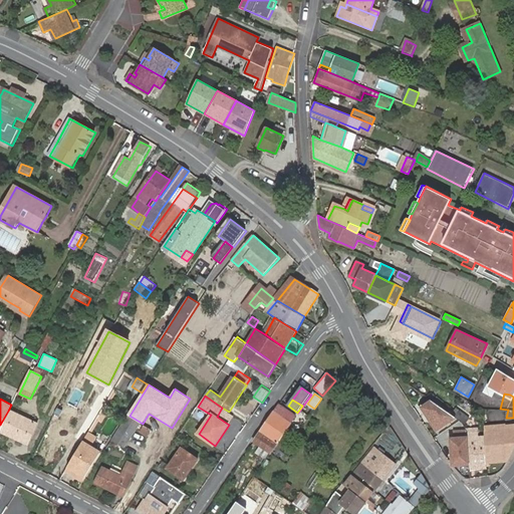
[(455,416),(431,400),(422,406),(437,429),(455,416)]
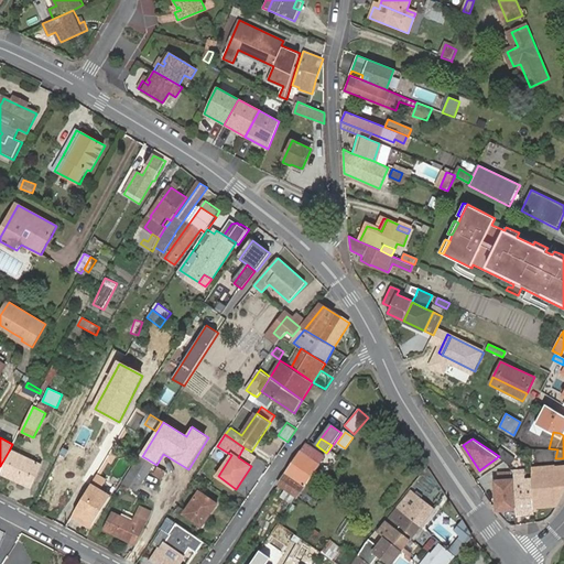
[(307,443),(302,452),(320,464),(325,456),(307,443)]
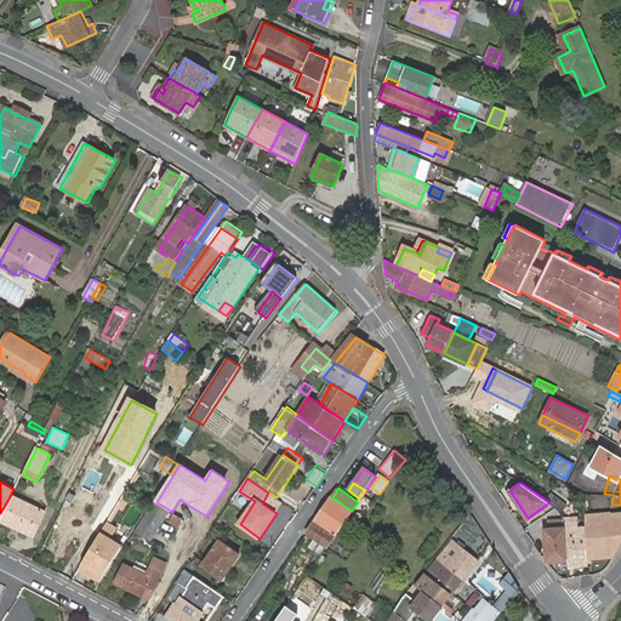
[(565,502),(551,493),(546,499),(560,508),(565,502)]
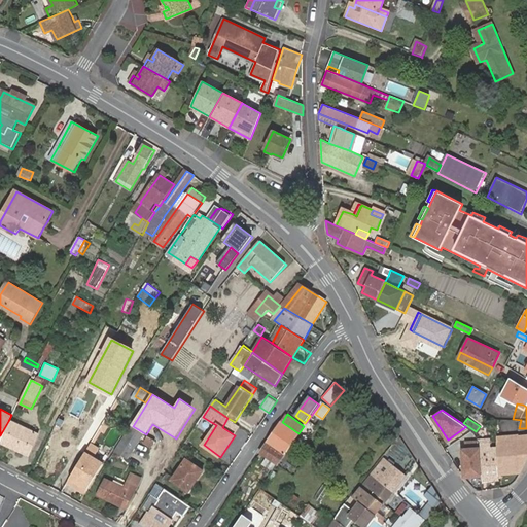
[(513,419),(512,427),(519,428),(521,420),(513,419)]
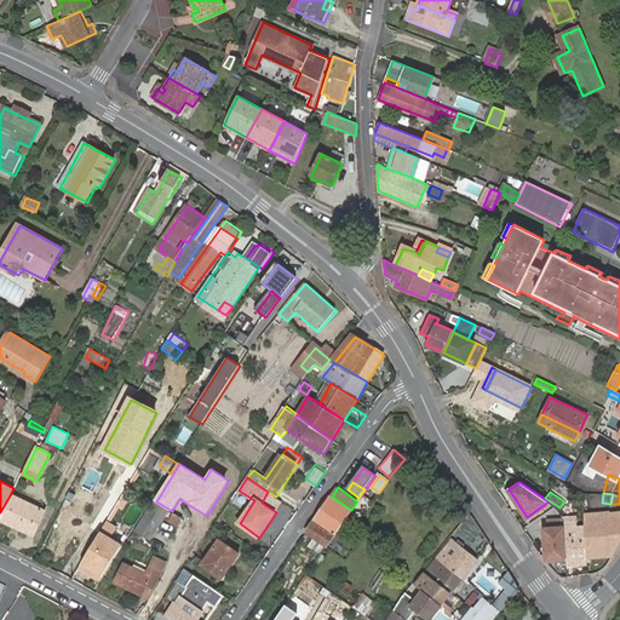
[(10,495),(0,512),(0,521),(30,535),(44,510),(10,495)]
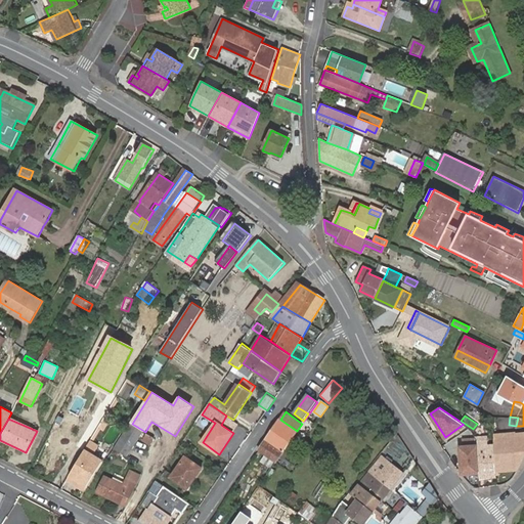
[(280,420),(259,451),(275,463),(297,431),(280,420)]
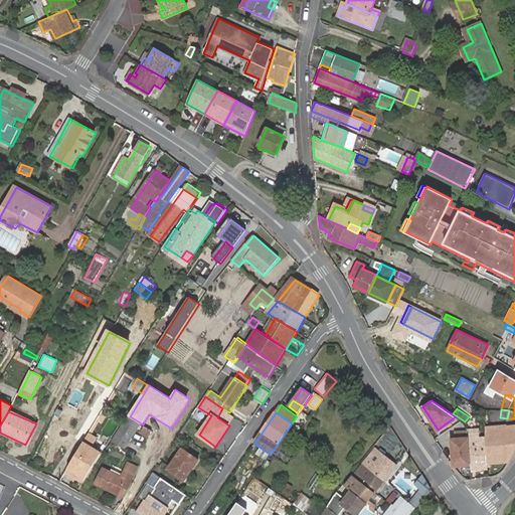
[(130,416),(114,441),(126,449),(132,439),(126,435),(135,419),(130,416)]
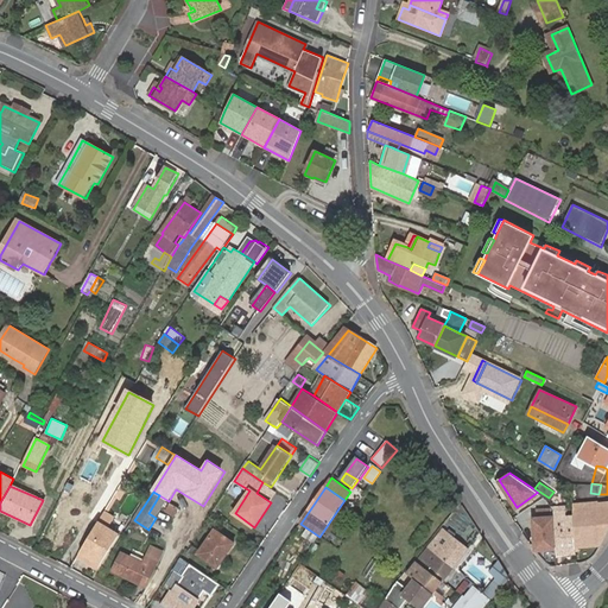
[(536,548),(556,546),(555,513),(553,511),(552,507),(538,508),(539,517),(534,517),(536,548)]
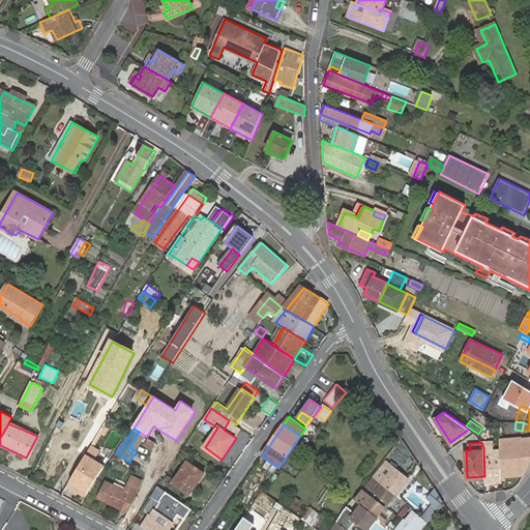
[(499,446),(500,449),(501,475),(523,474),(529,459),(529,444),(508,443),(508,445),(499,446)]
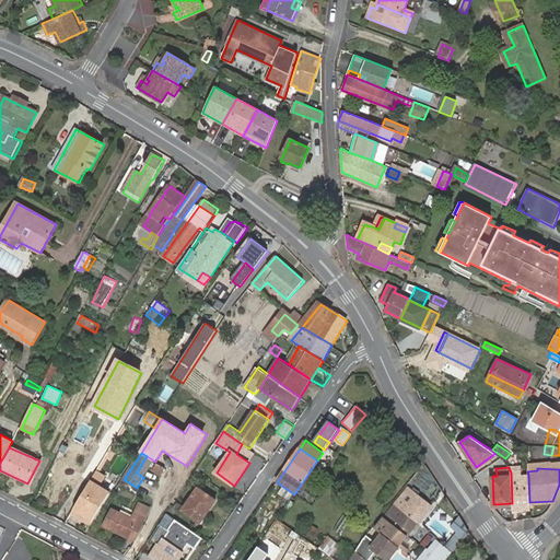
[(520,471),(511,473),(512,503),(529,502),(528,475),(521,475),(520,471)]
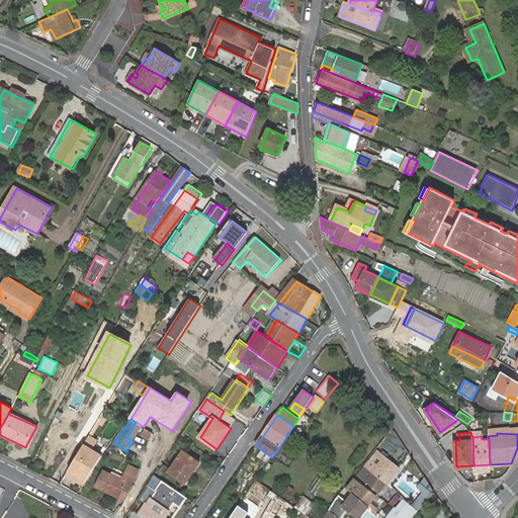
[(87,485),(104,456),(93,450),(98,442),(90,437),(70,471),(81,478),(79,481),(87,485)]
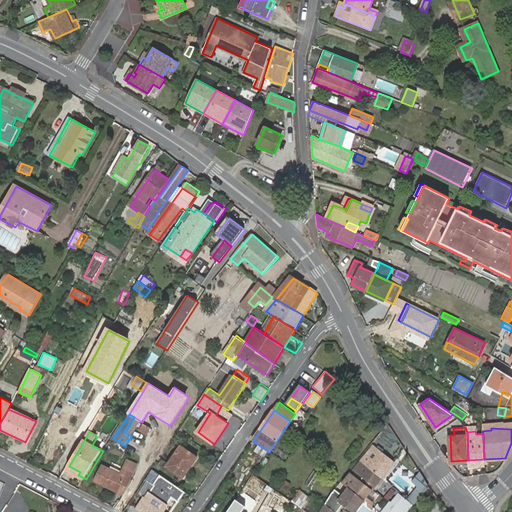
[(395,463),(373,445),(361,461),(382,479),(395,463)]
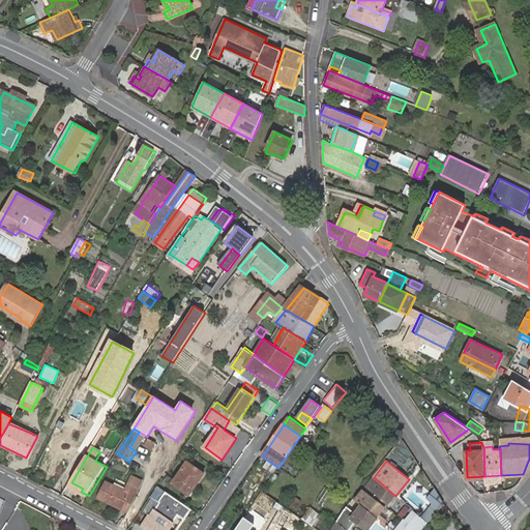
[(205,474),(188,463),(174,483),(190,495),(205,474)]
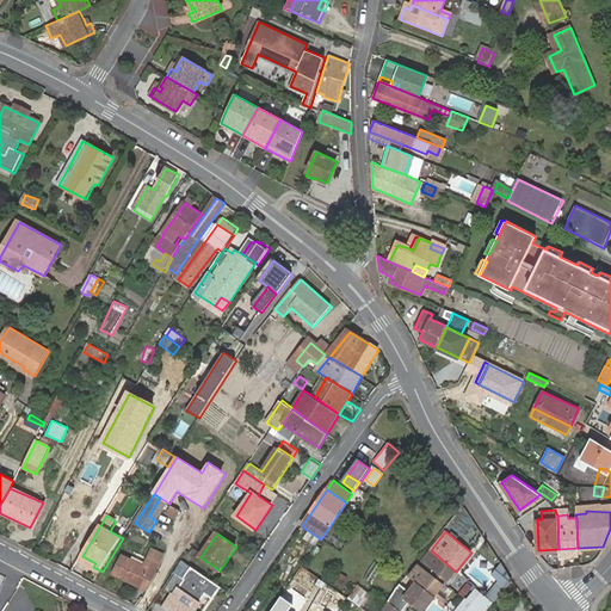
[(579,557),(578,548),(559,549),(560,559),(579,557)]
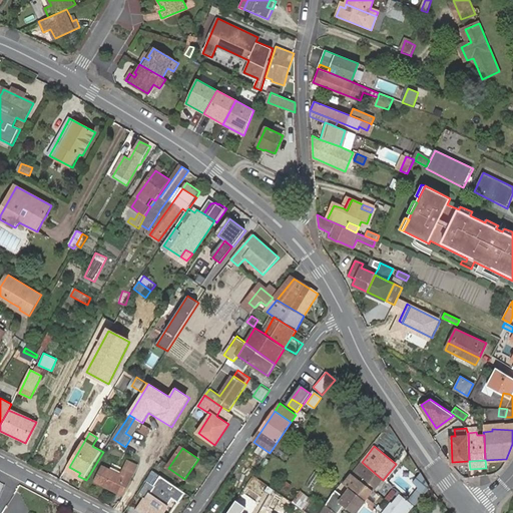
[(128,462),(125,469),(134,474),(138,466),(128,462)]
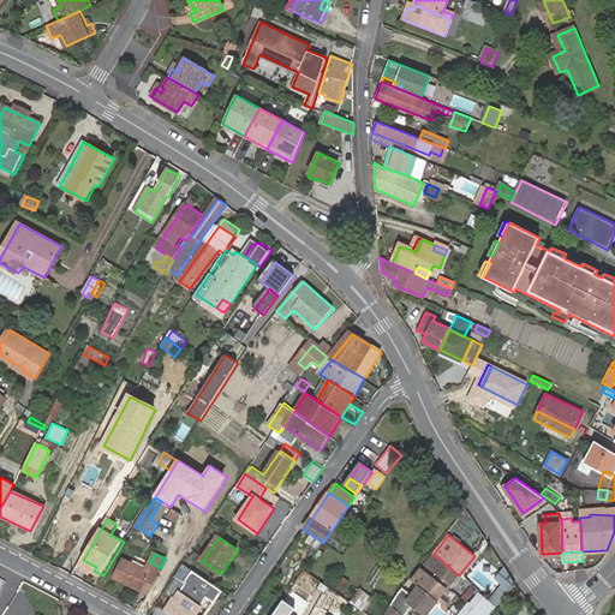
[(459,575),(434,554),(412,580),(439,601),(459,575)]
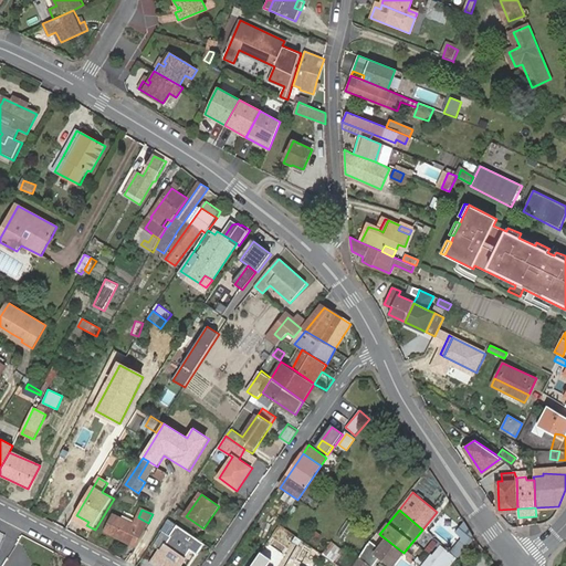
[(88,522),(76,515),(74,519),(86,525),(88,522)]
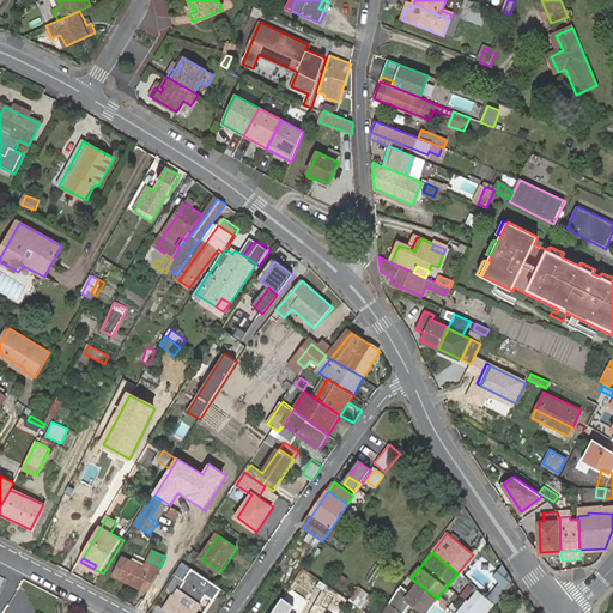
[(161,566),(150,560),(146,568),(125,559),(116,577),(149,592),(161,566)]
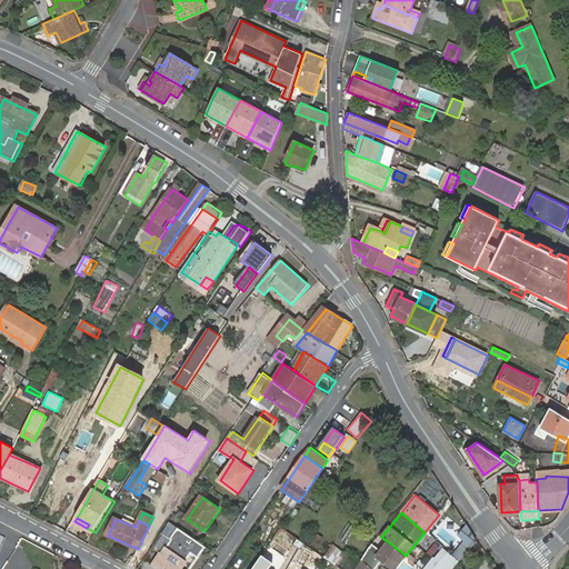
[(343,520),(335,535),(345,540),(353,526),(343,520)]
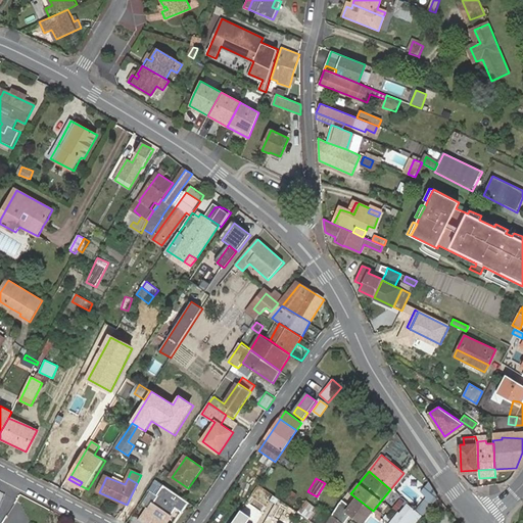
[(429,498),(437,489),(430,483),(423,492),(428,497),(429,498)]
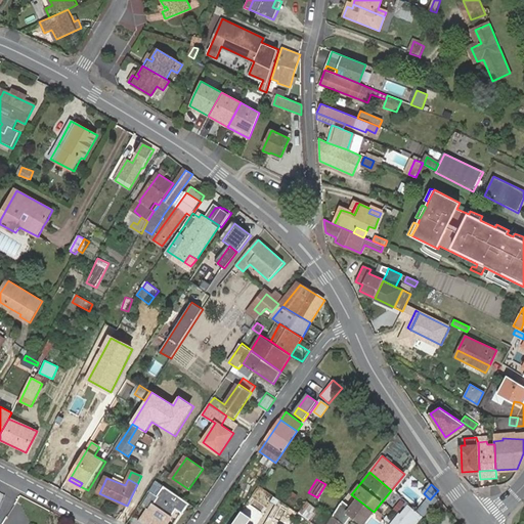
[(189,503),(164,485),(158,495),(159,496),(154,504),(151,503),(141,519),(148,523),(170,523),(168,522),(177,509),(182,513),(189,503)]
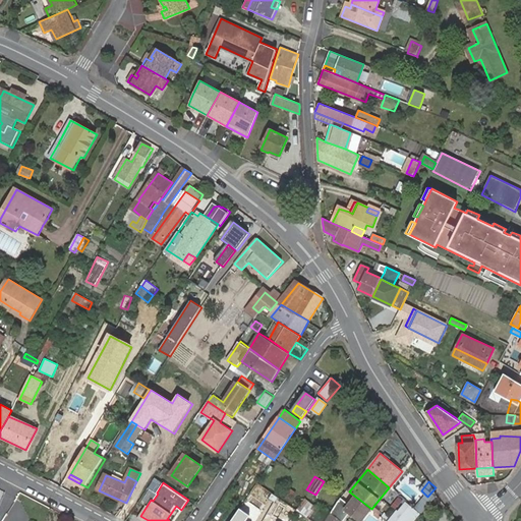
[(442,491),(436,487),(427,497),(432,502),(442,491)]
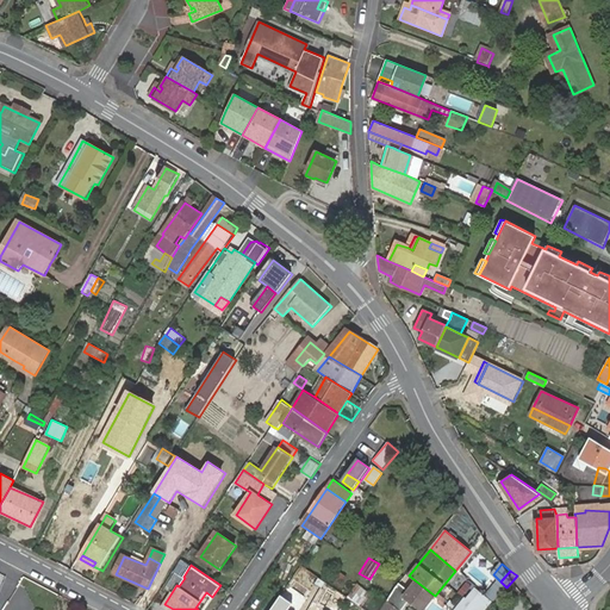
[(396,587),(387,602),(399,609),(402,609),(409,602),(419,609),(422,609),(435,596),(409,576),(402,585),(399,583),(396,587)]
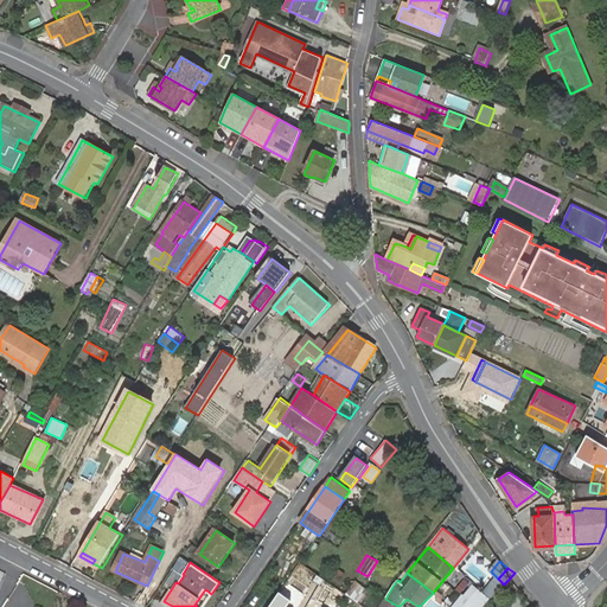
[(504,585),(498,579),(497,577),(484,593),(491,599),(492,599),(504,585)]
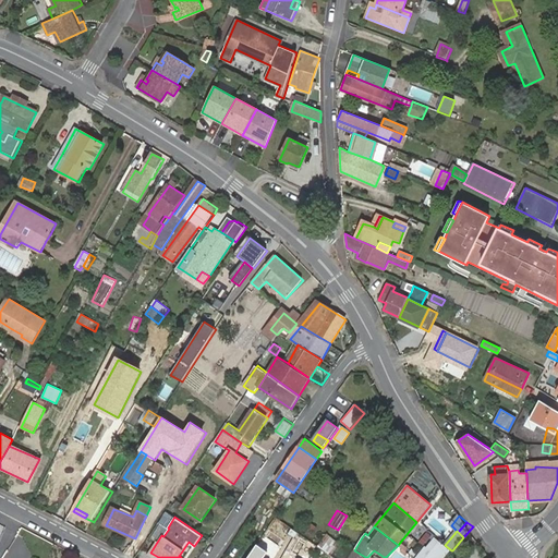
[(330,554),(338,542),(326,534),(318,546),(330,554)]
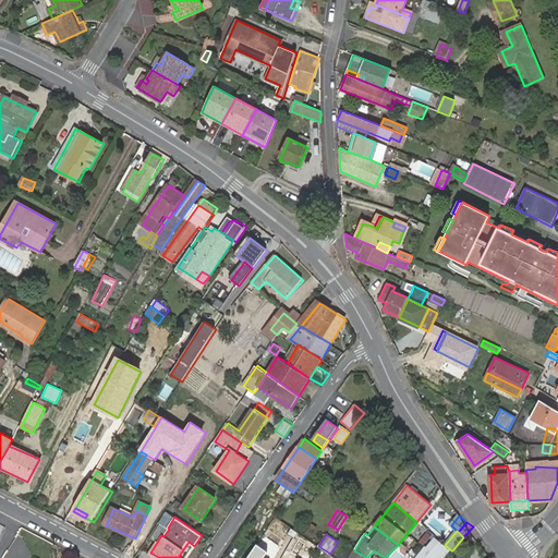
[(445,557),(451,550),(445,545),(436,537),(428,547),(427,546),(416,557),(445,557)]
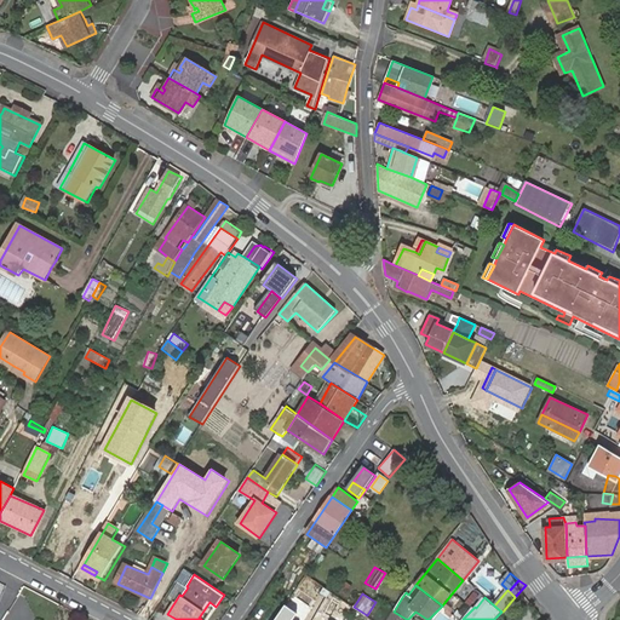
[(343,619),(323,607),(314,619),(343,619)]
